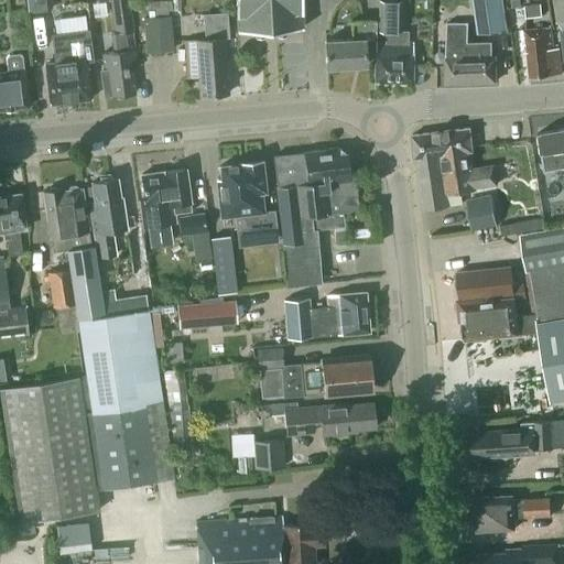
[(52,8),(51,0),(26,0),(29,11),(52,8)]
